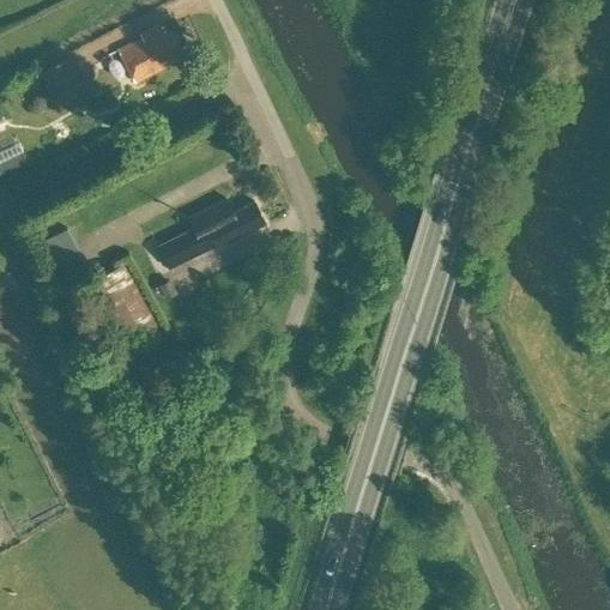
[(169,58),(176,54),(167,35),(159,38),(155,29),(136,37),(138,41),(114,54),(131,86),(173,65),(169,58)]
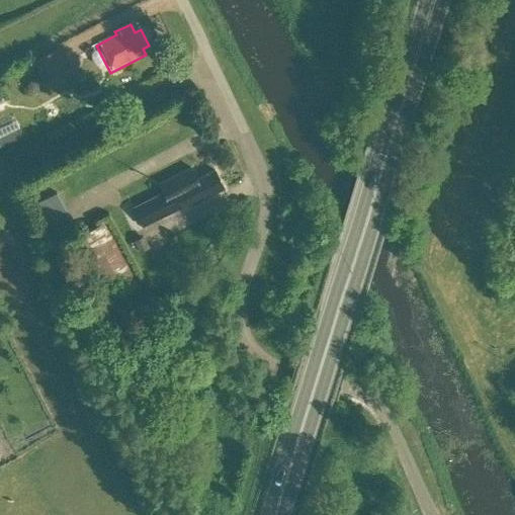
[(46,91),(68,80),(55,55),(32,66),(46,91)]
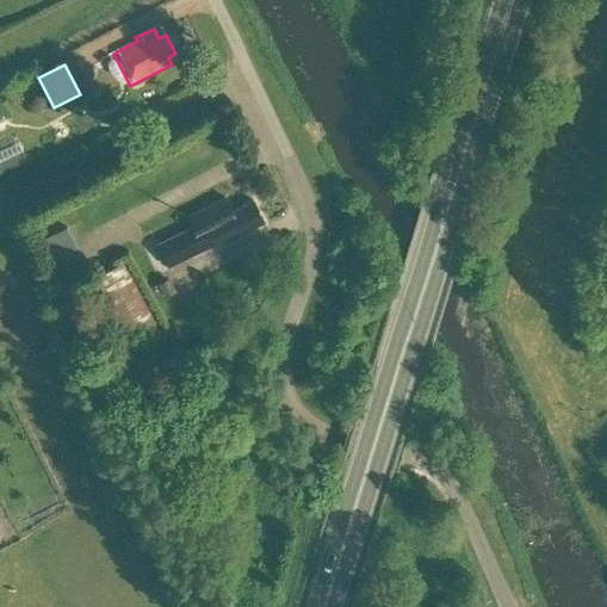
[(0,171),(1,174),(31,163),(20,135),(0,141),(0,171)]
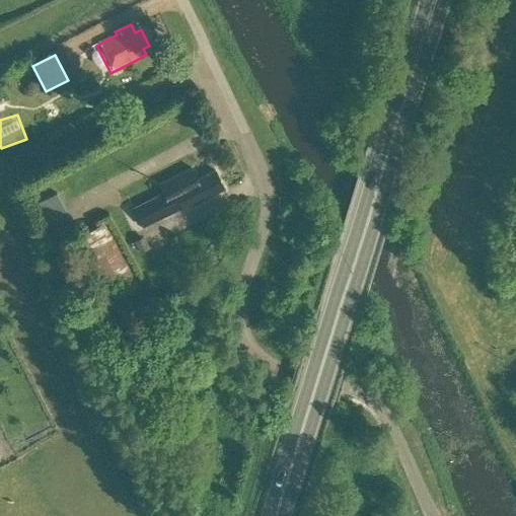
[(179,213),(221,192),(212,173),(194,182),(188,171),(155,188),(160,197),(130,211),(139,230),(178,211),(179,213)]
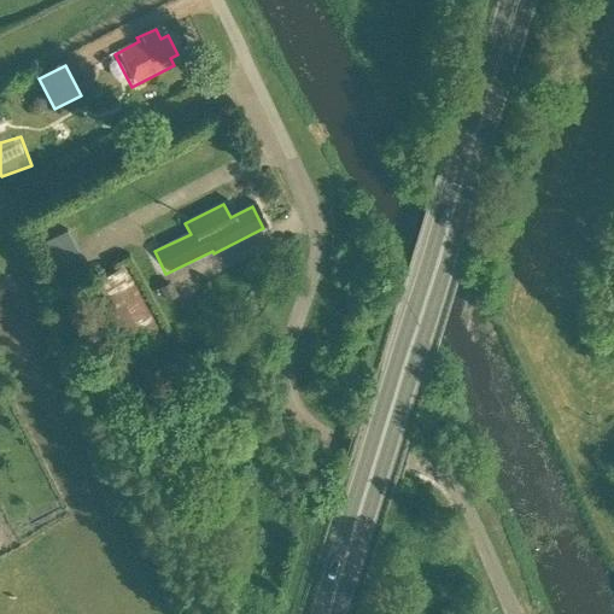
[(161,333),(124,267),(92,285),(128,351),(161,333)]
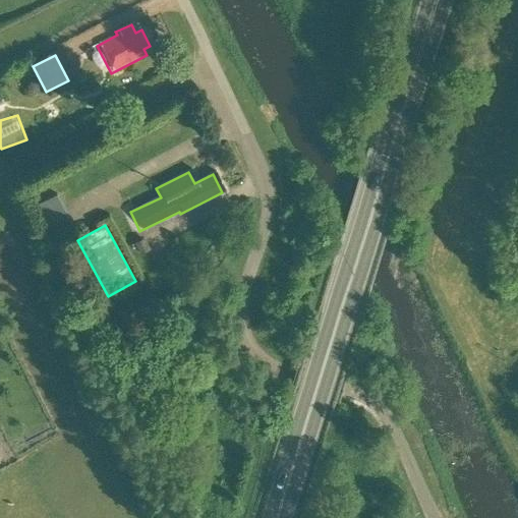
[(145,252),(139,242),(132,246),(137,256),(145,252)]
